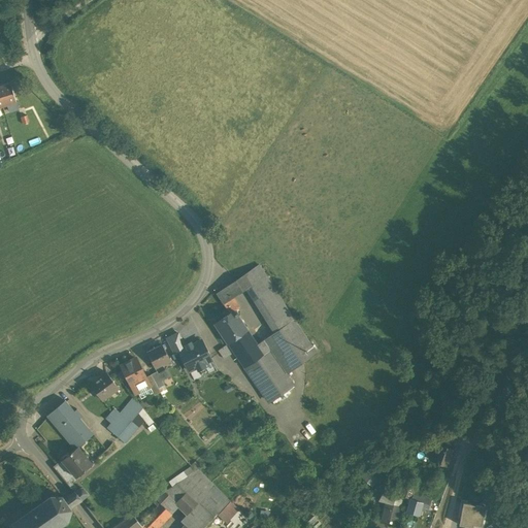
[(10,84),(0,86),(0,106),(15,101),(10,84)]
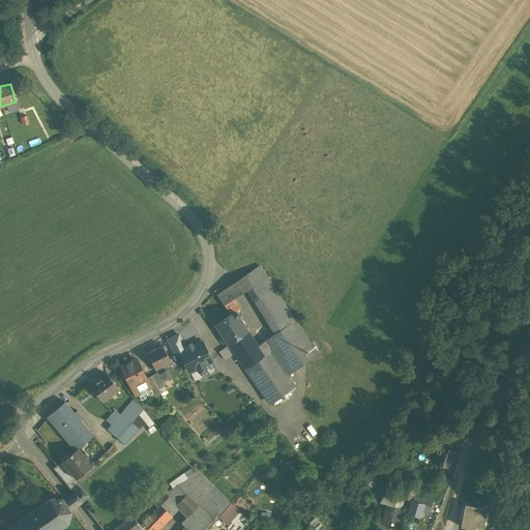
[(27,116),(21,118),(23,124),(29,122),(27,116)]
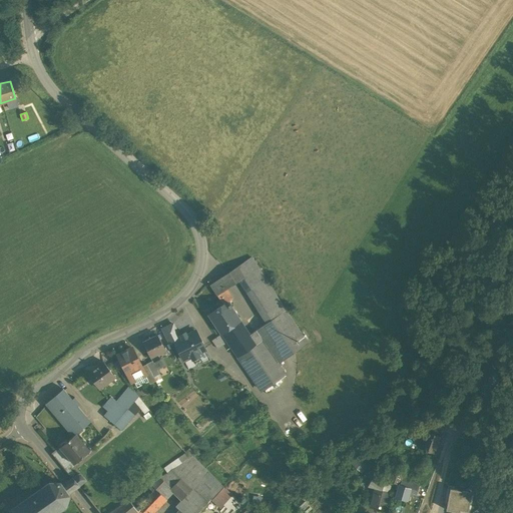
[(246,277),(274,318),(286,309),(251,259),(220,278),(227,288),(246,277)]
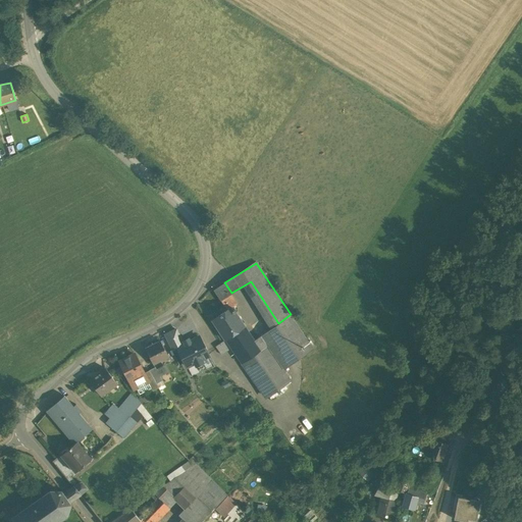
[(229,295),(231,293),(224,282),(213,290),(227,310),(229,309),(229,310),(232,307),(237,304),(229,295)]
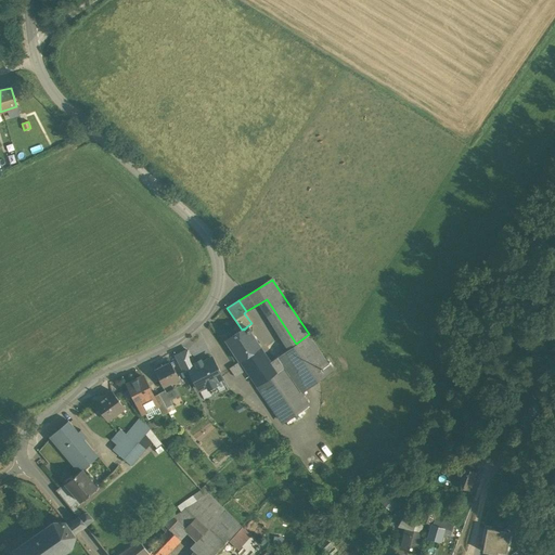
[(242,330),(227,339),(241,360),(260,347),(250,333),(250,332),(250,330),(250,328),(249,327),(248,326),(247,326),(244,330),(244,328),(242,330)]
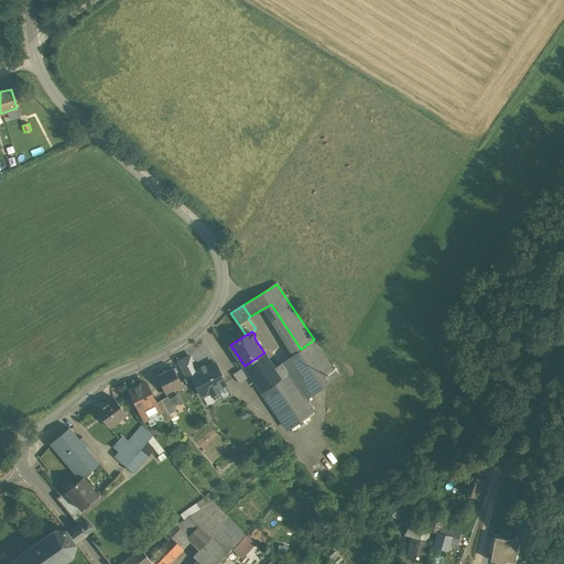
[(301,349),(274,367),(282,377),(288,373),(305,399),(338,377),(314,339),(301,349)]
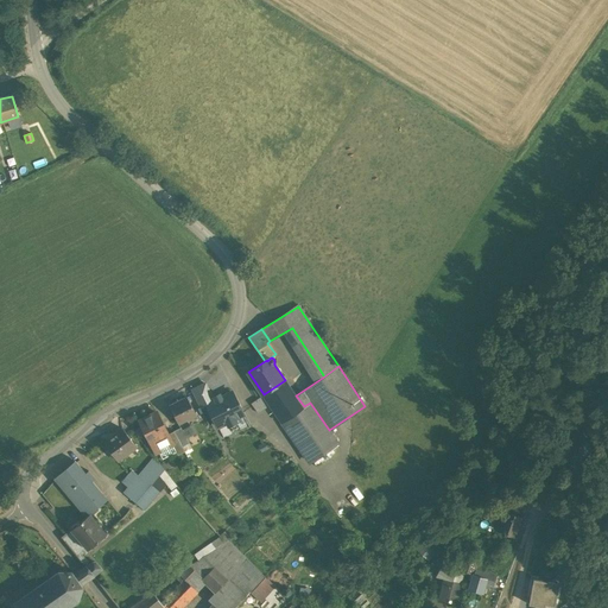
[(285,380),(264,394),(270,405),(282,422),(305,407),(304,406),(296,396),(285,380)]
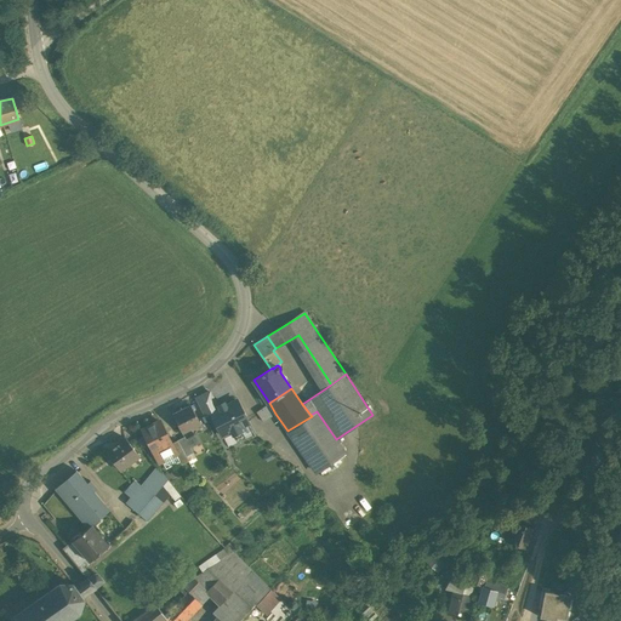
[(209,392),(195,399),(204,417),(211,414),(211,412),(220,409),(218,406),(217,406),(209,392)]
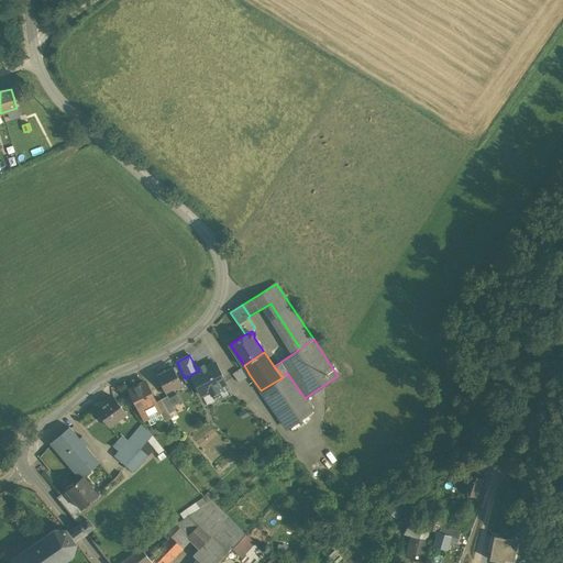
[(214,363),(205,367),(203,365),(197,367),(198,368),(199,371),(191,374),(191,375),(201,395),(209,392),(211,394),(219,390),(217,387),(224,383),(214,363)]
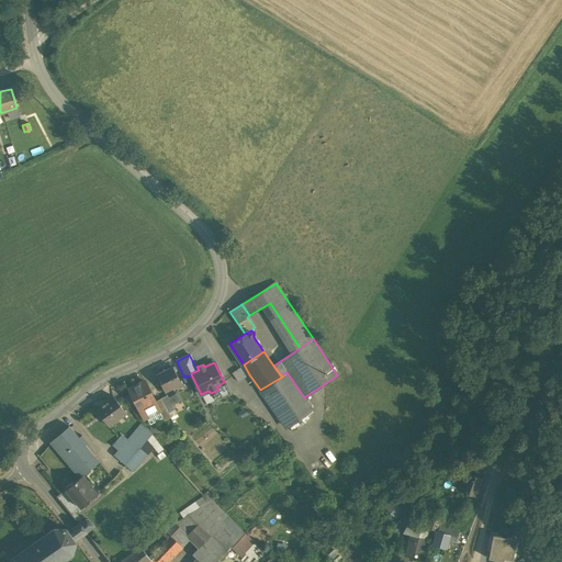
[(244,364),(233,372),(238,381),(249,374),(244,364)]
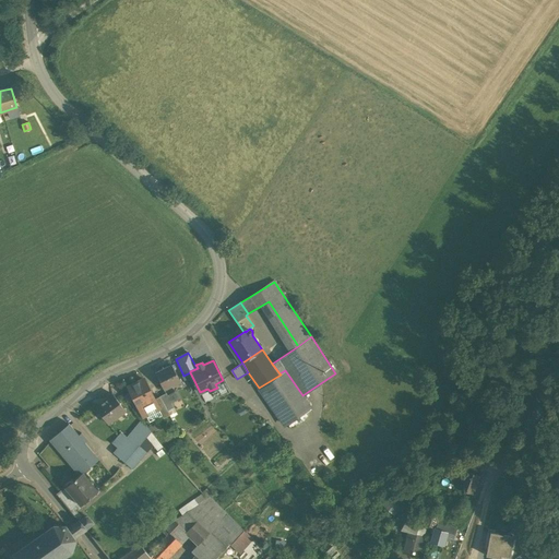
[(171,365),(156,372),(165,390),(180,381),(171,365)]
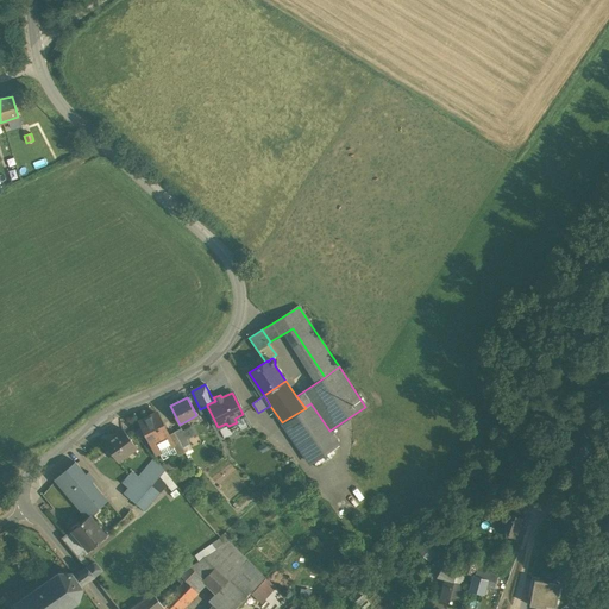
[(306,408),(282,422),(309,462),(338,443),(330,431),(311,403),(305,407),(306,408)]
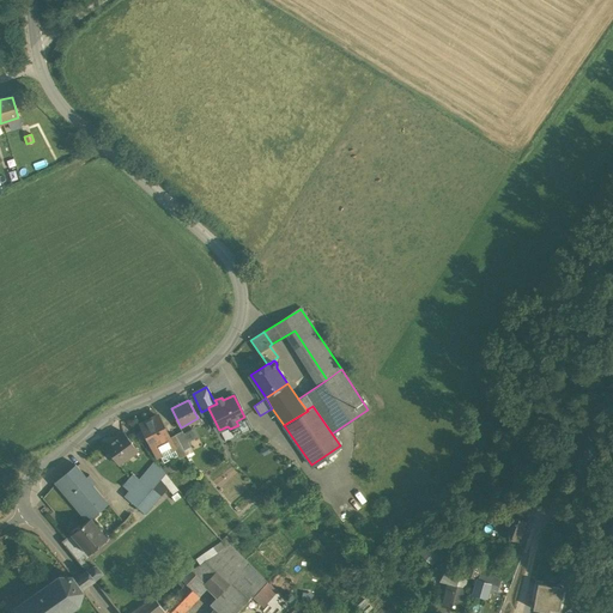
[(169,437),(158,416),(141,424),(150,441),(152,439),(159,453),(173,445),(174,445),(169,437)]
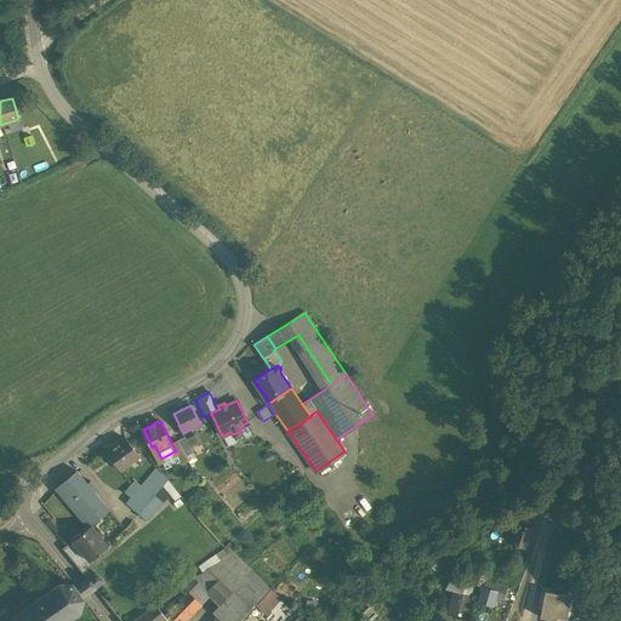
[(193,445),(203,440),(199,433),(189,437),(193,445)]
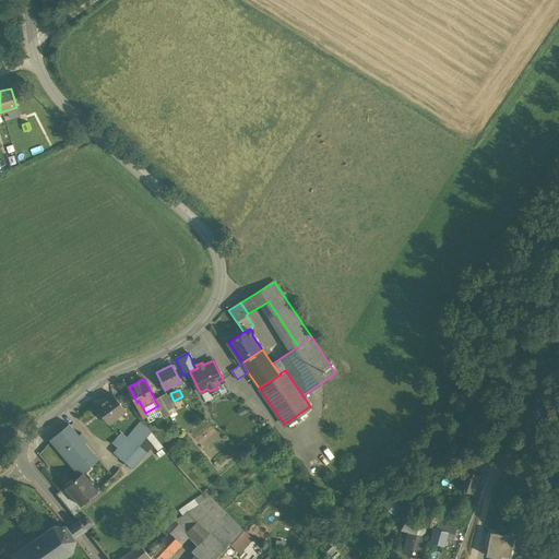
[(167,392),(161,395),(165,406),(171,403),(167,392)]
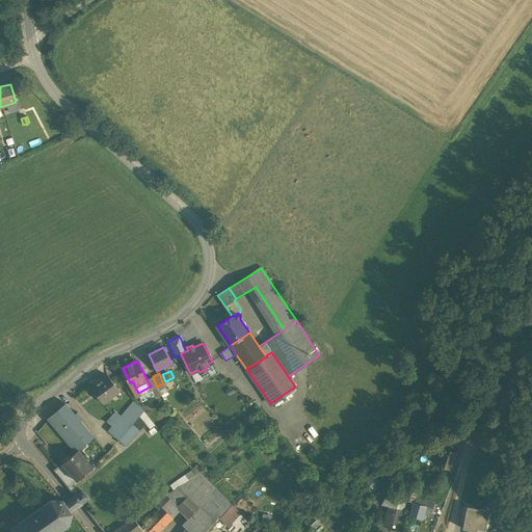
[(108,375),(91,388),(103,402),(118,391),(108,375)]
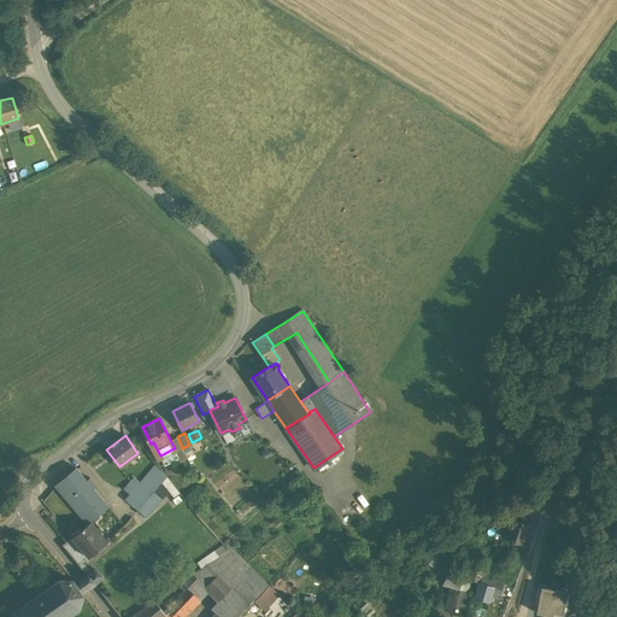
[(177,436),(170,440),(175,448),(174,448),(181,460),(187,457),(182,448),(177,436)]
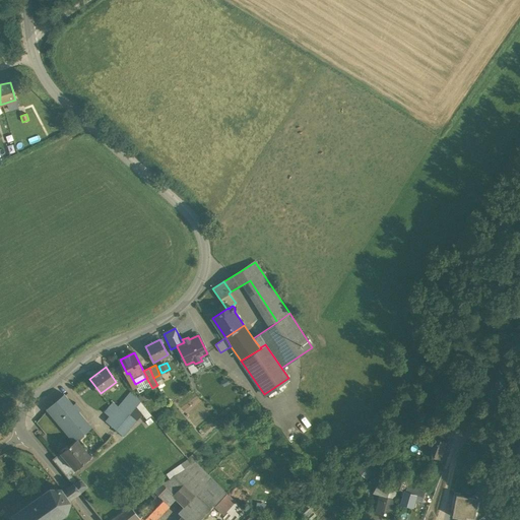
[(110,416),(106,420),(117,430),(129,414),(137,405),(141,401),(138,398),(132,390),(119,406),(110,416)]
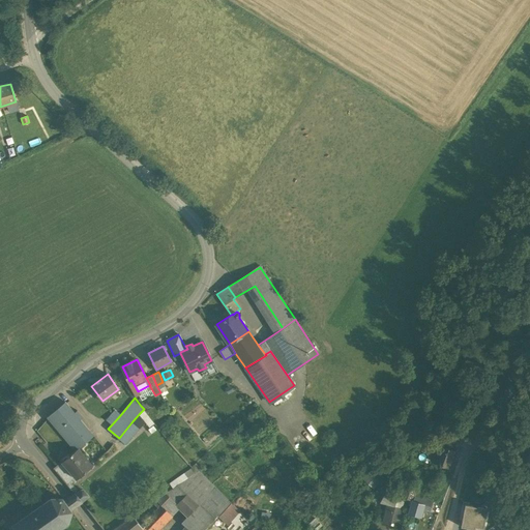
[(75,412),(65,402),(48,417),(76,451),(79,448),(94,436),(81,419),(83,417),(78,410),(75,412)]
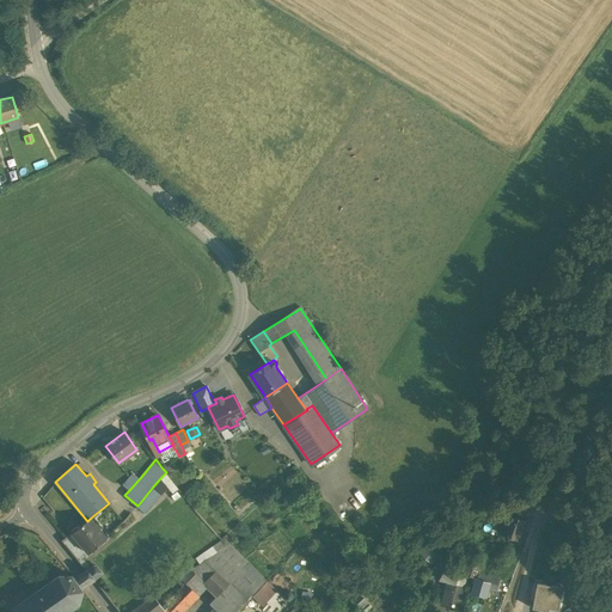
[(133,472),(123,485),(129,490),(140,478),(133,472)]
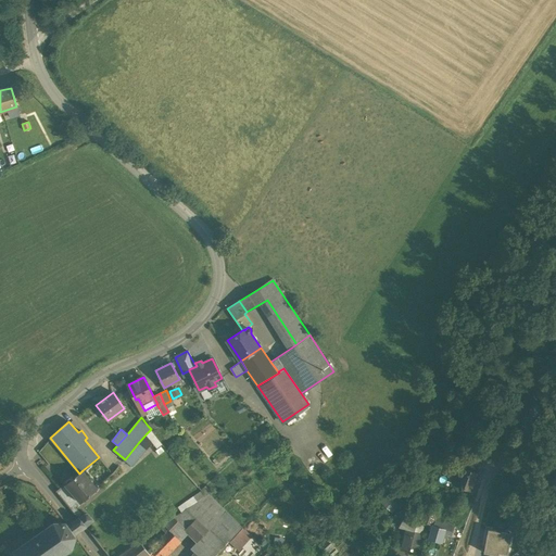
[(162,443),(151,429),(147,433),(158,447),(162,443)]
